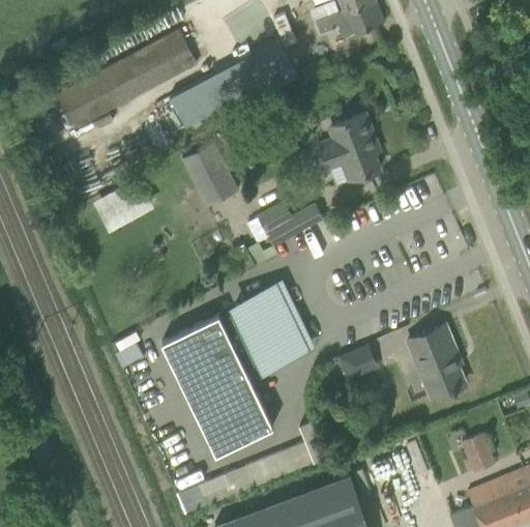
[(383,23),(374,0),(335,0),(342,13),(323,21),(327,32),(337,28),(342,39),(354,34),(383,23)]
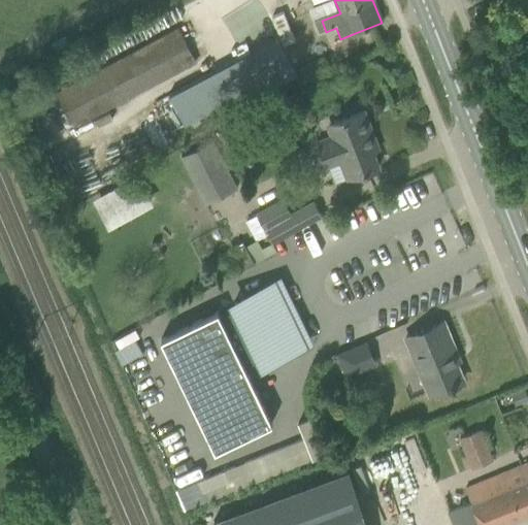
[(178,31),(55,96),(65,116),(59,119),(66,132),(73,129),(74,131),(197,66),(178,31)]
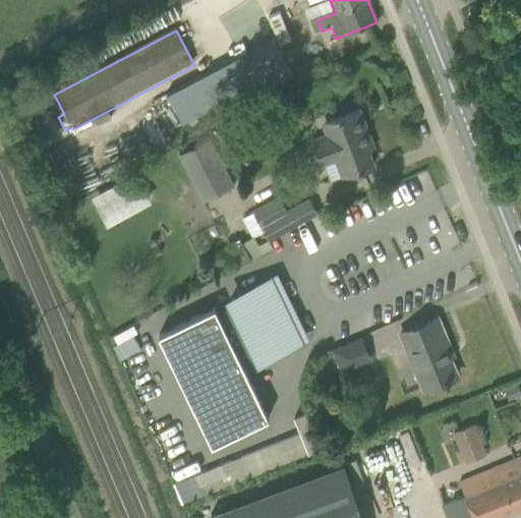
[(246,54),(166,97),(182,126),(262,83),(246,54)]
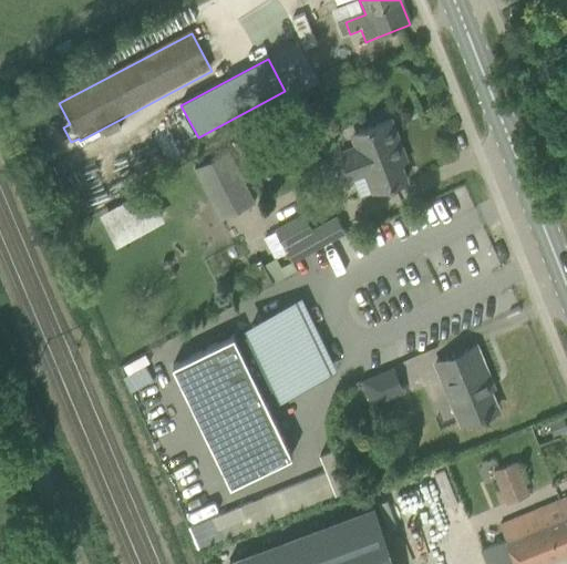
[(347,65),(322,78),(328,90),(353,78),(347,65)]
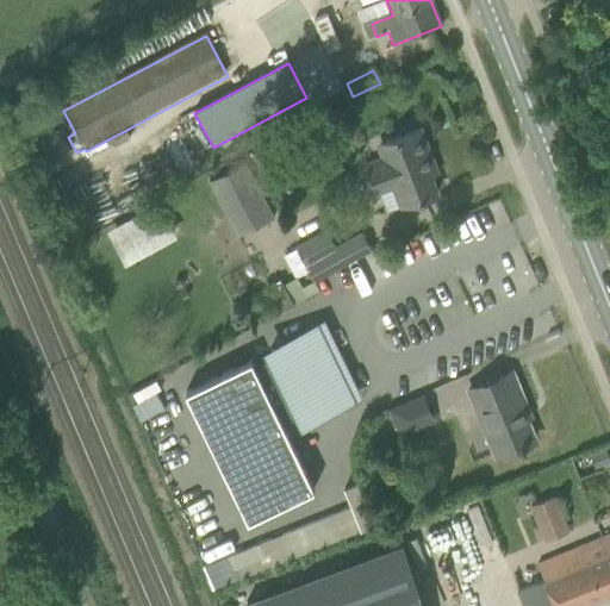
[(419,131),(375,148),(380,160),(367,164),(377,191),(390,185),(390,183),(398,180),(408,206),(415,204),(436,195),(430,177),(431,176),(428,167),(433,166),(419,131)]
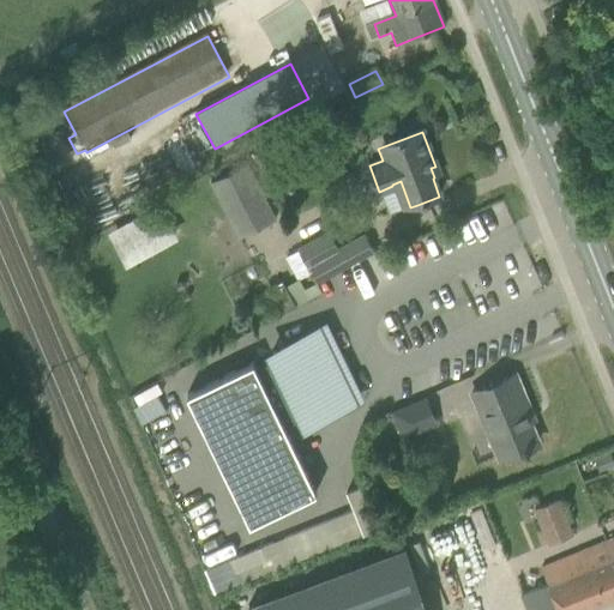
[(210,186),(238,242),(276,223),(248,167),(210,186)]
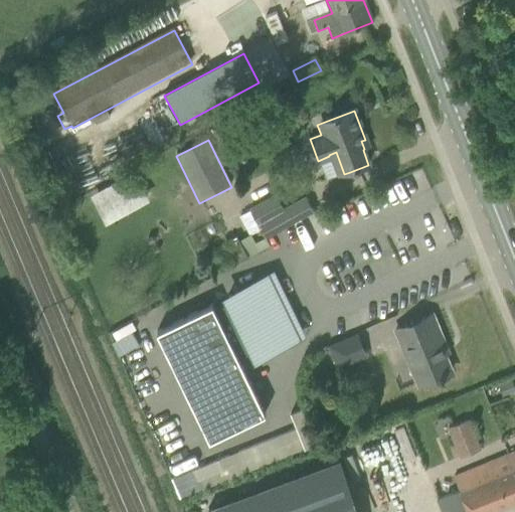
[(109,223),(154,202),(140,171),(95,192),(109,223)]
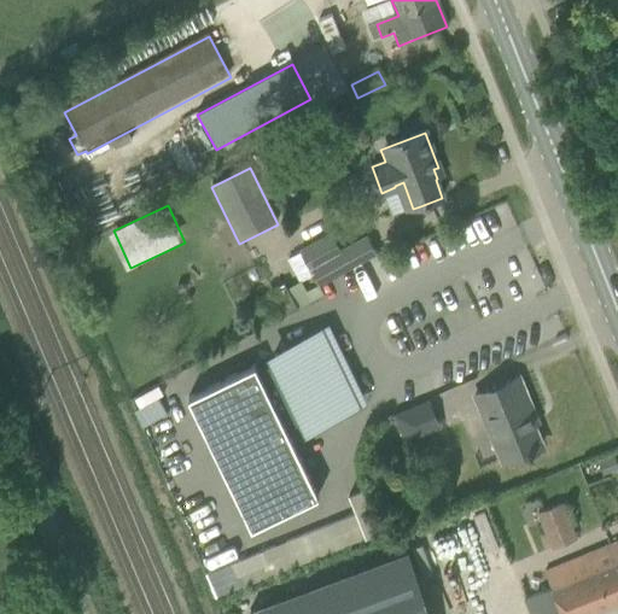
[(318,286),(354,267),(375,255),(367,240),(339,255),(330,238),(299,253),(318,286)]
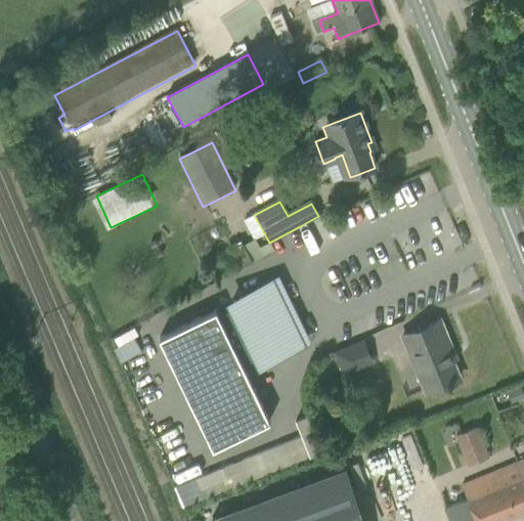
[(311,343),(278,276),(225,302),(230,312),(219,317),(217,310),(160,338),(213,448),(268,422),(241,365),(254,359),(258,368),(311,343)]
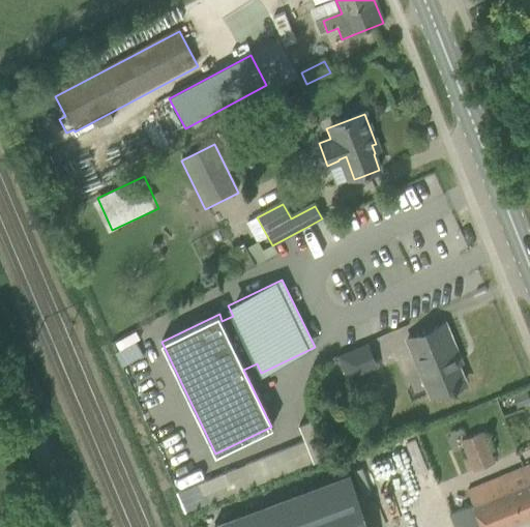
[(407,341),(413,357),(417,356),(424,373),(420,374),(430,398),(452,388),(453,392),(457,391),(455,388),(464,385),(452,355),(455,354),(444,325),(407,341)]
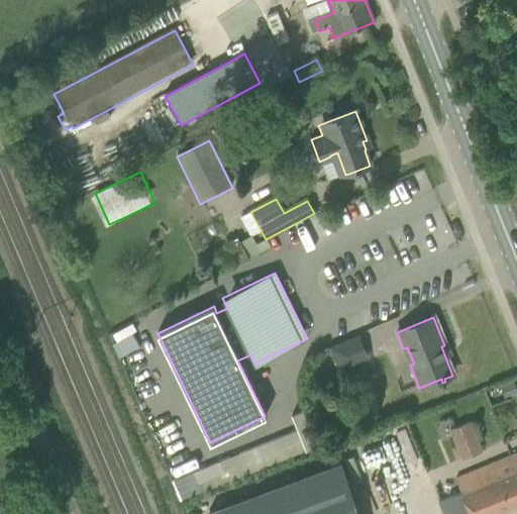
[(516,394),(513,384),(500,389),(504,400),(516,395),(516,394)]
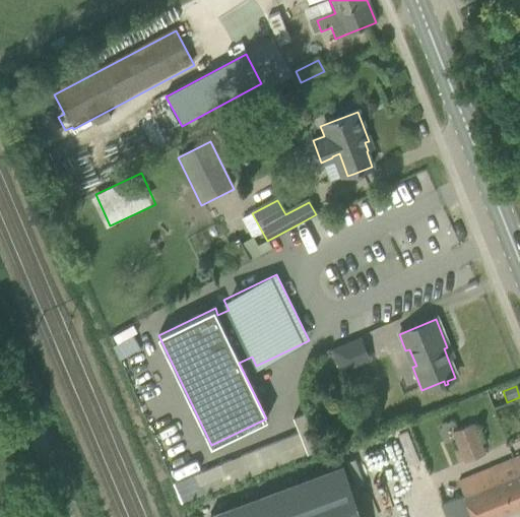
[(301,437),(175,479),(182,500),(326,451),(313,411),(295,417),(301,437)]
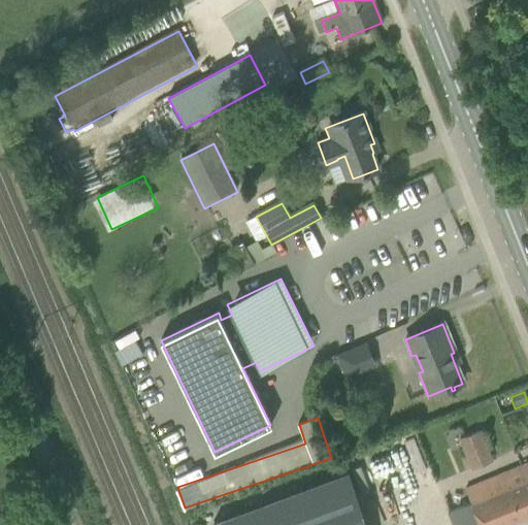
[(458,440),(470,471),(492,463),(480,432),(458,440)]
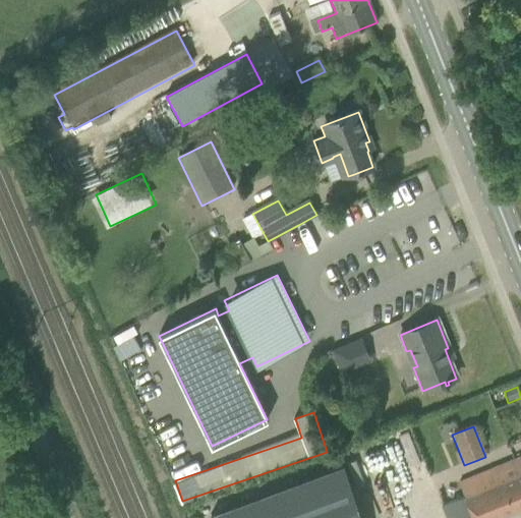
[(520,458),(459,484),(464,498),(441,508),(445,517),(501,517),(520,510),(520,458)]
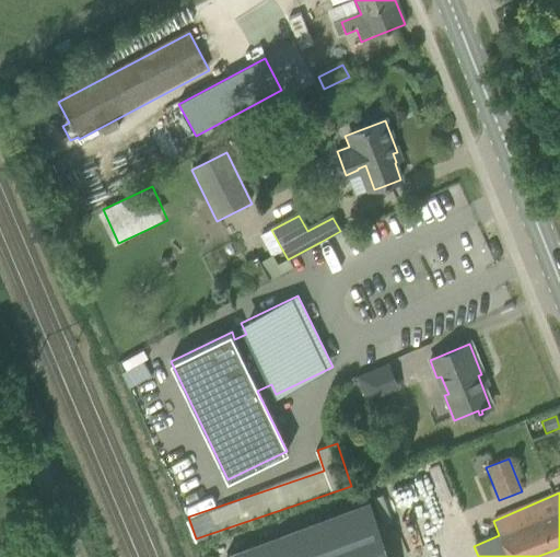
[(391,556),(370,502),(307,525),(318,556),(391,556)]
